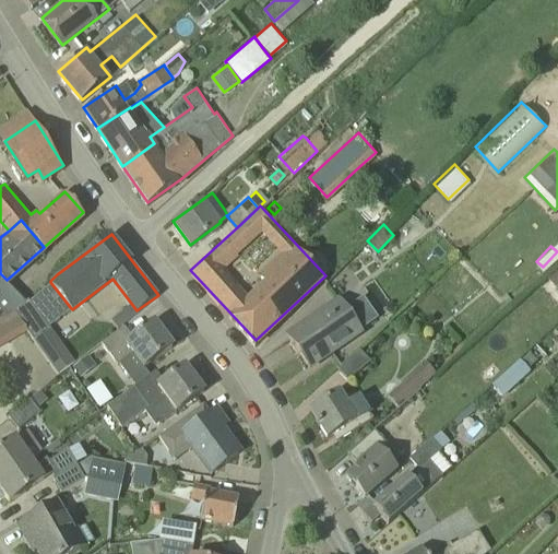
[(0,315),(14,307),(25,299),(7,280),(3,277),(0,280),(0,315)]
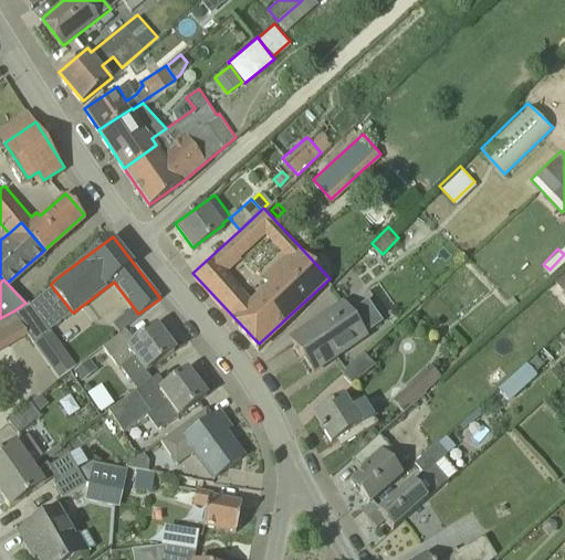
[(50,331),(72,312),(51,285),(14,316),(33,345),(59,380),(76,366),(50,331)]
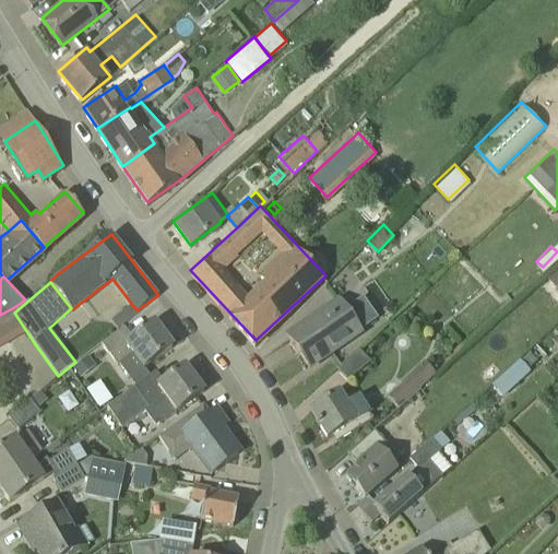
[(359,328),(340,298),(289,333),(309,363),(359,328)]
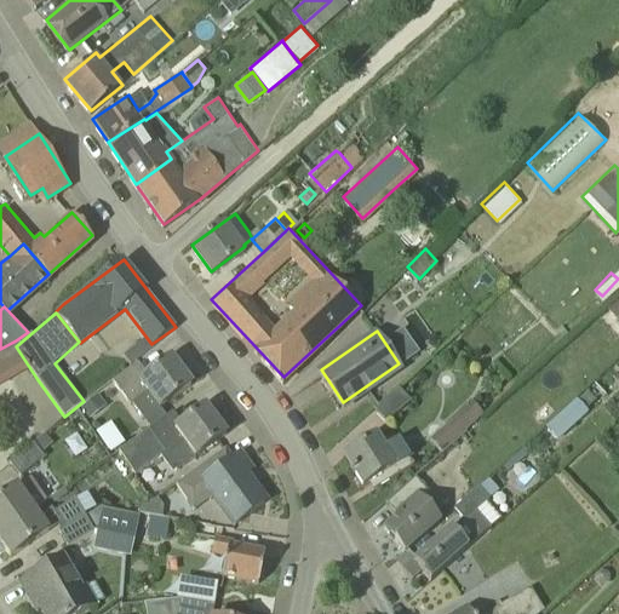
[(0,383),(28,367),(16,346),(0,355),(0,383)]
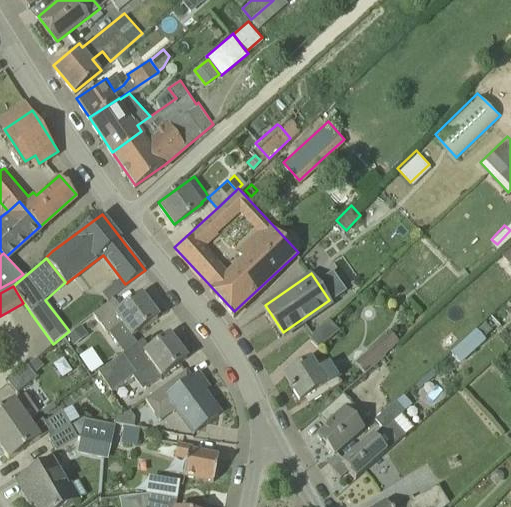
[(120,320),(131,335),(158,315),(141,292),(122,306),(114,295),(96,309),(94,310),(108,330),(120,320)]
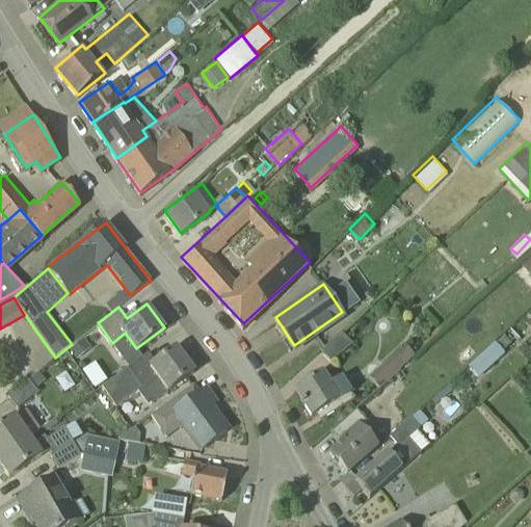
[(322,347),(332,358),(351,340),(342,330),(322,347)]
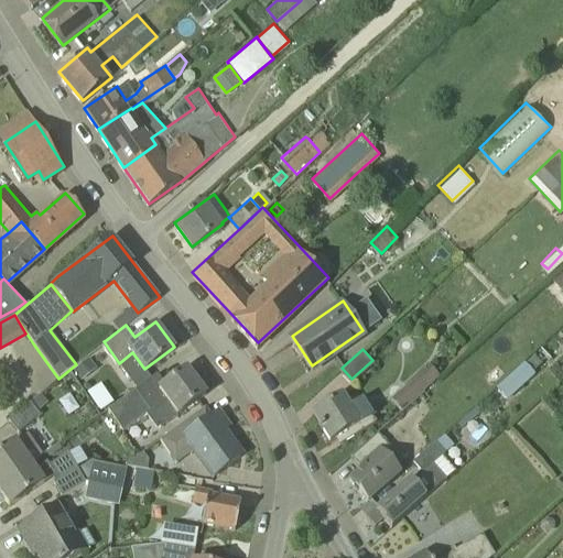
[(90,356),(74,368),(82,378),(98,365),(90,356)]
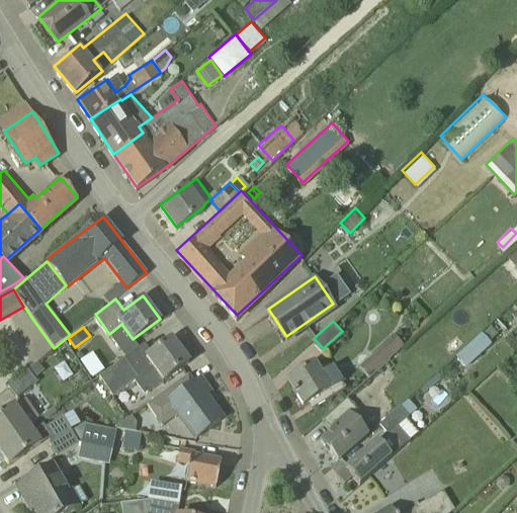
[(372,352),(382,363),(405,343),(394,331),(372,351),(372,352)]
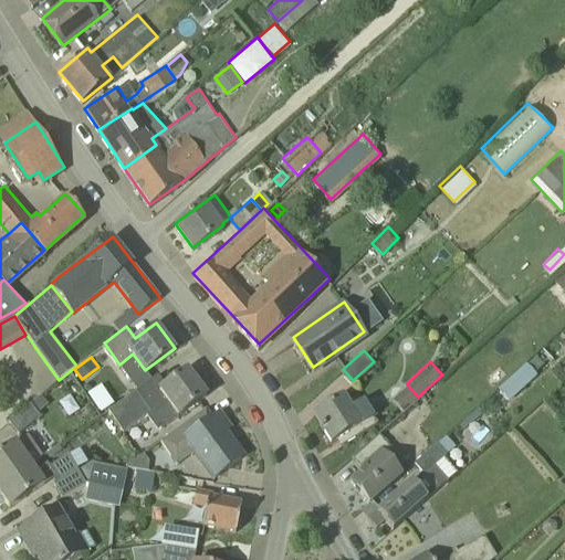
[(500,387),(510,398),(537,372),(535,370),(527,362),(527,361),(500,387)]
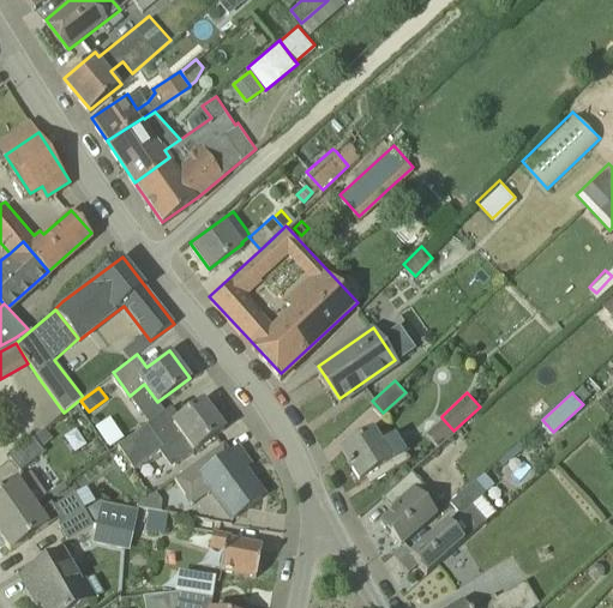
[(224,426),(204,398),(181,416),(172,403),(118,443),(133,465),(158,447),(172,464),(224,426)]
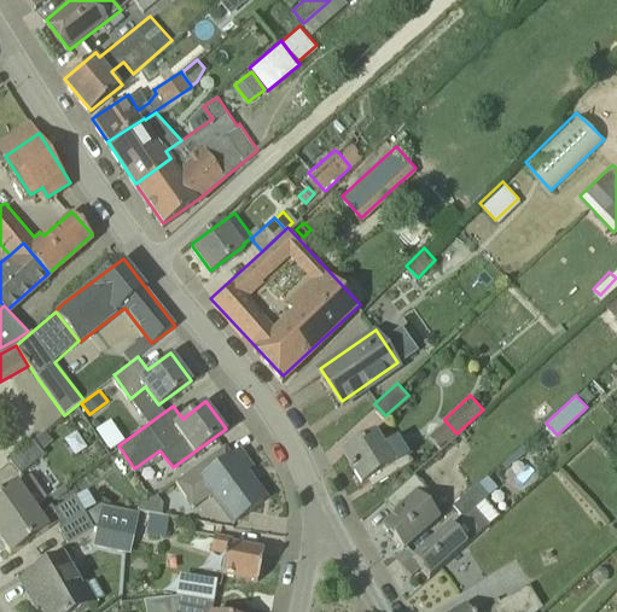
[(362,481),(372,473),(378,482),(413,460),(407,452),(397,435),(385,442),(376,427),(342,449),(351,464),(350,465),(353,468),(354,467),(362,481)]
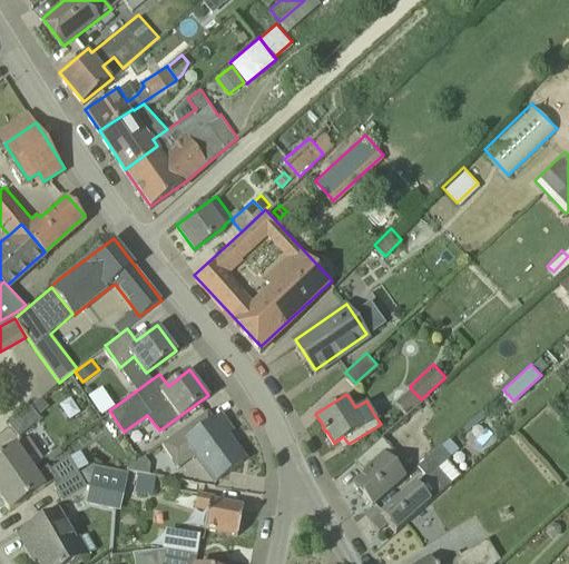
[(42,395),(31,404),(39,413),(50,404),(42,395)]
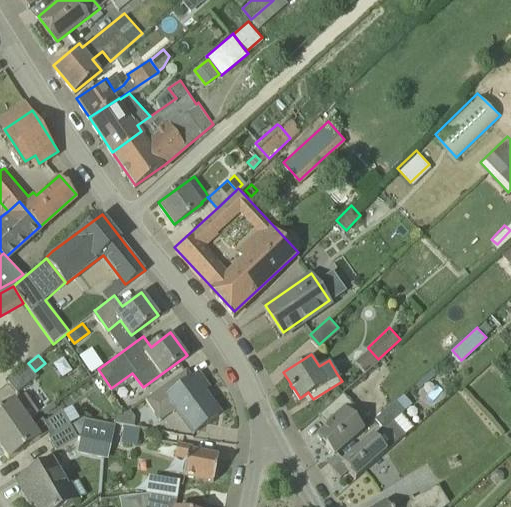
[(28,363),(27,362),(8,379),(17,390),(36,374),(35,371),(28,363)]
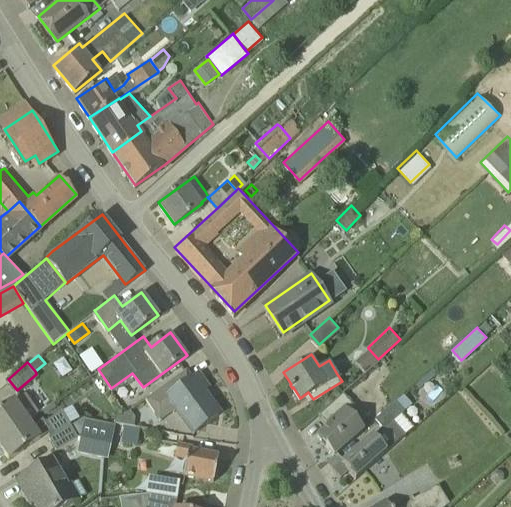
[(187,366),(143,398),(160,420),(175,409),(191,431),(218,412),(201,388),(208,383),(198,370),(193,375),(187,366)]
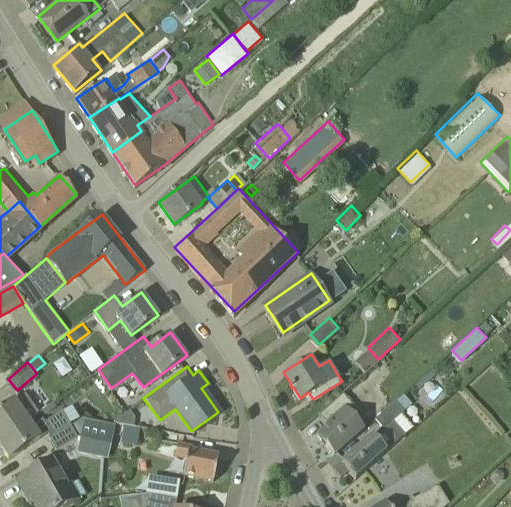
[(357,405),(343,388),(324,405),(332,414),(326,420),(328,422),(317,433),(334,453),(364,426),(351,411),(357,405)]
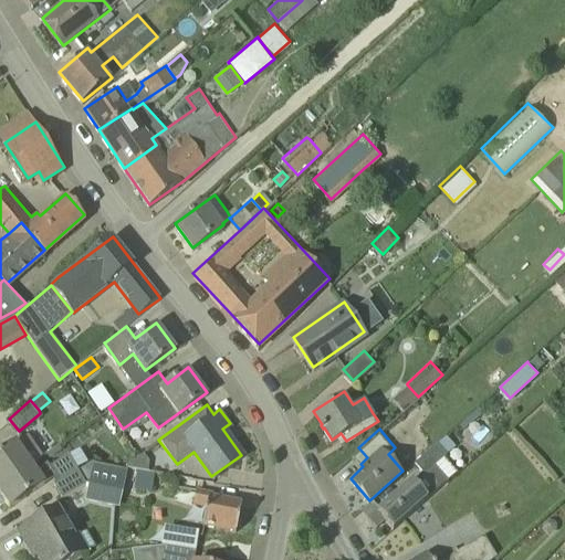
[(42,452),(37,445),(29,432),(0,451),(0,481),(31,460),(42,452)]
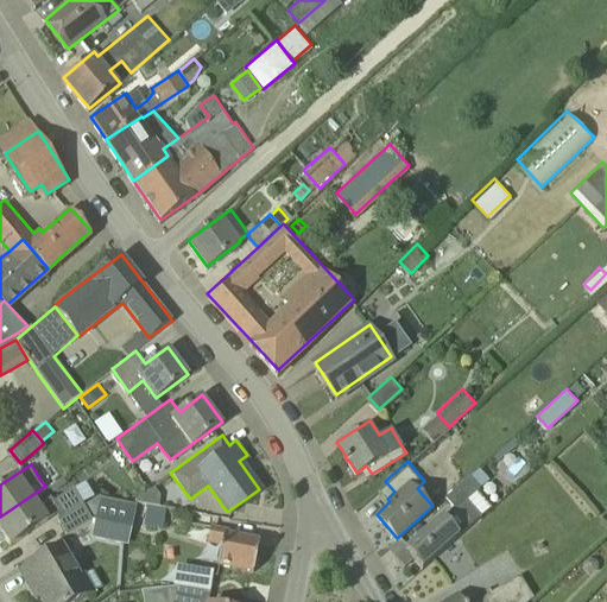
[(156,483),(136,498),(138,500),(159,502),(162,492),(156,483)]
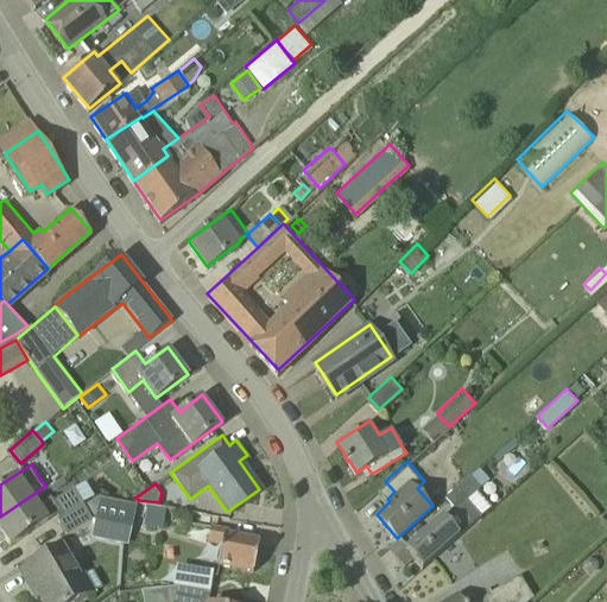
[(57,509),(59,513),(56,517),(67,532),(93,518),(89,511),(74,485),(50,500),(48,496),(39,502),(33,494),(0,517),(0,526),(11,542),(57,509)]
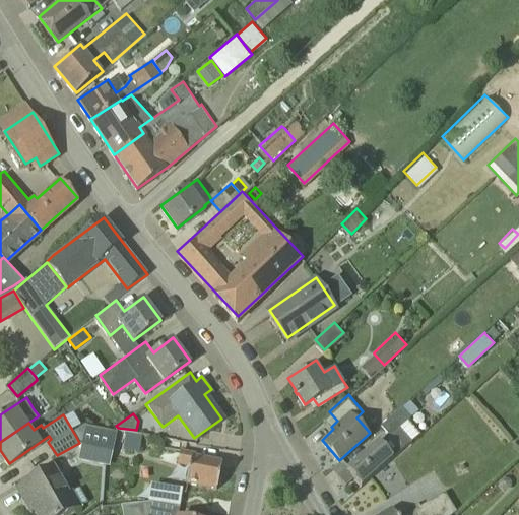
[(76,437),(107,443),(110,426),(83,421),(82,426),(78,426),(76,437)]
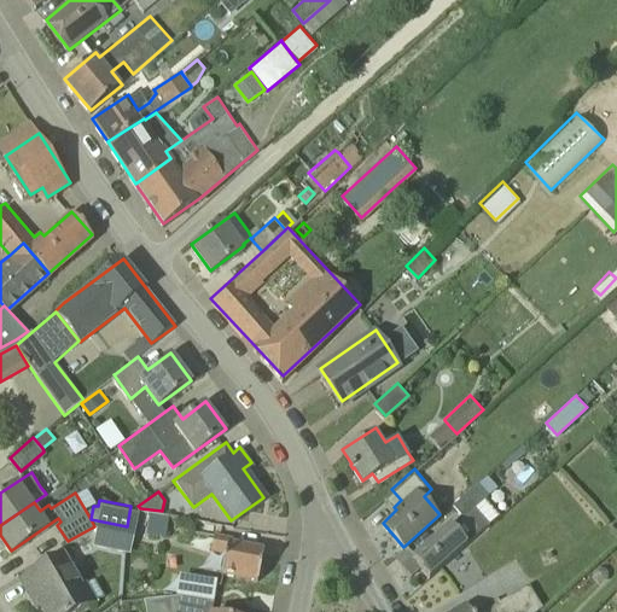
[(169,513),(150,511),(147,532),(167,535),(169,513)]
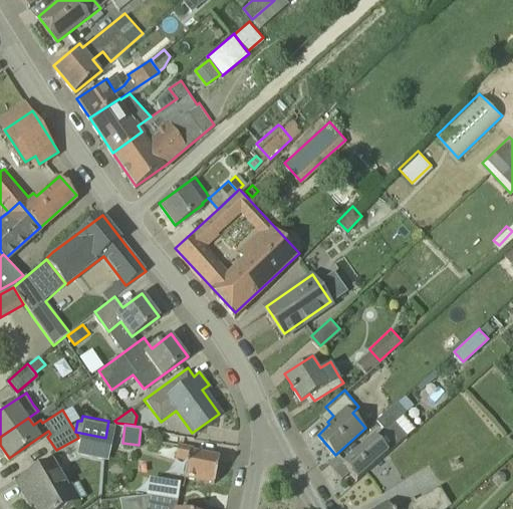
[(388,450),(374,435),(334,470),(340,477),(348,470),(355,478),(388,450)]
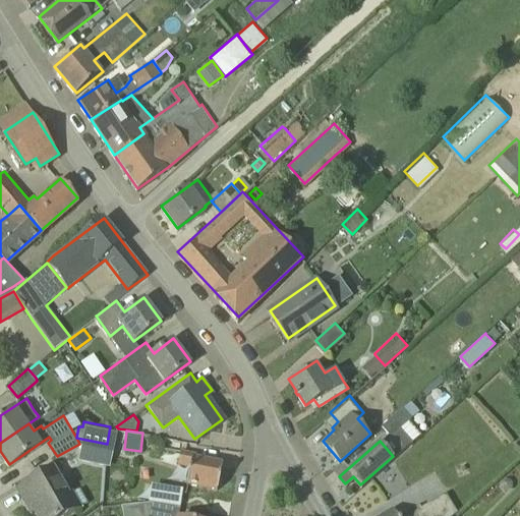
[(222,461),(195,456),(196,451),(181,447),(178,461),(189,463),(185,479),(217,486),(222,461)]
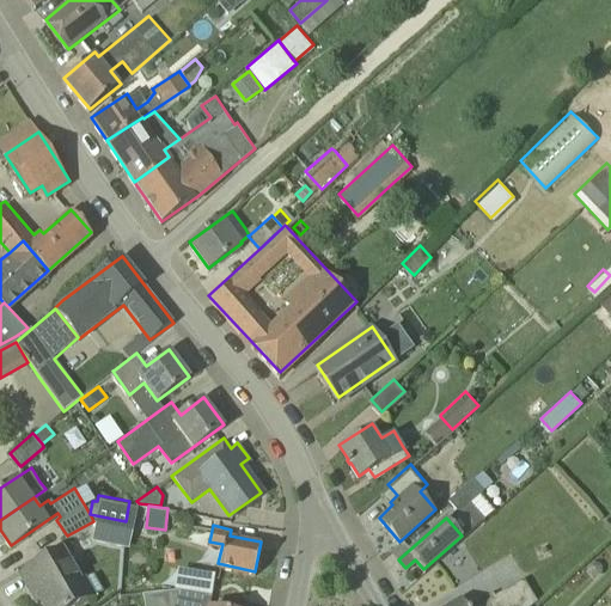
[(20,571),(32,592),(40,588),(49,605),(69,605),(95,592),(85,576),(81,579),(62,548),(20,571)]
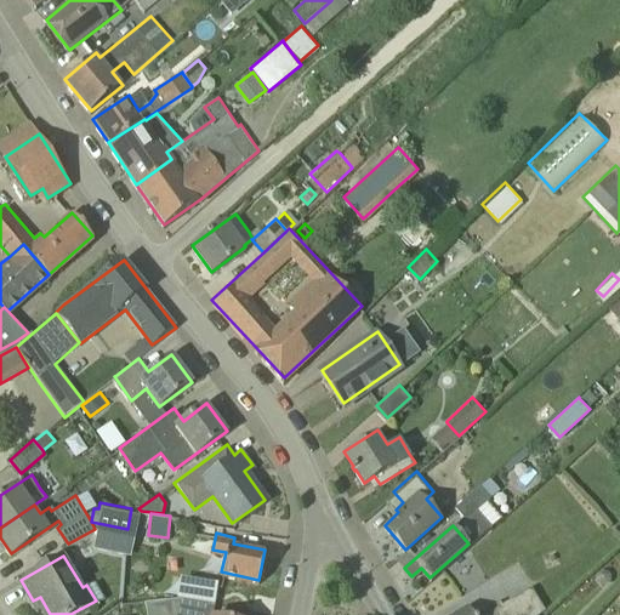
[(181,596),(215,602),(219,581),(181,575),(177,596),(181,597),(181,596)]
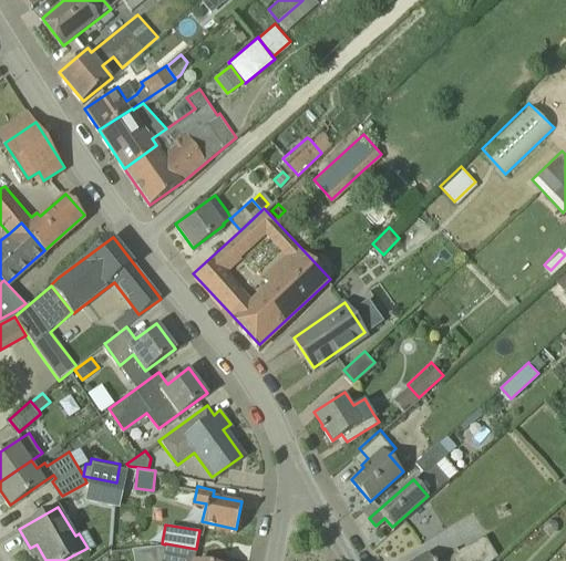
[(432,560),(428,552),(412,560),(490,560),(491,560),(497,554),(485,532),(459,548),(456,546),(432,560)]
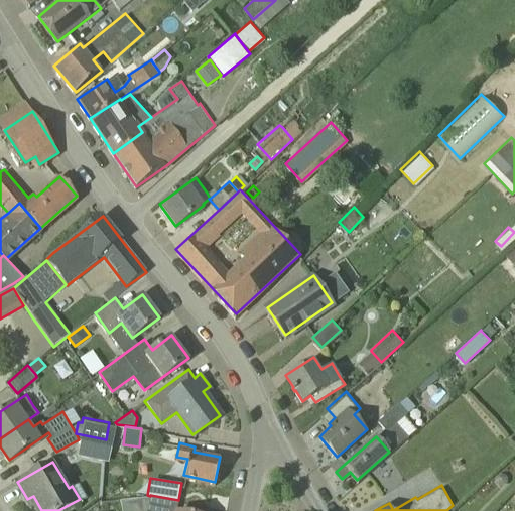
[(146,510),(175,510),(178,500),(150,495),(150,496),(146,510)]
